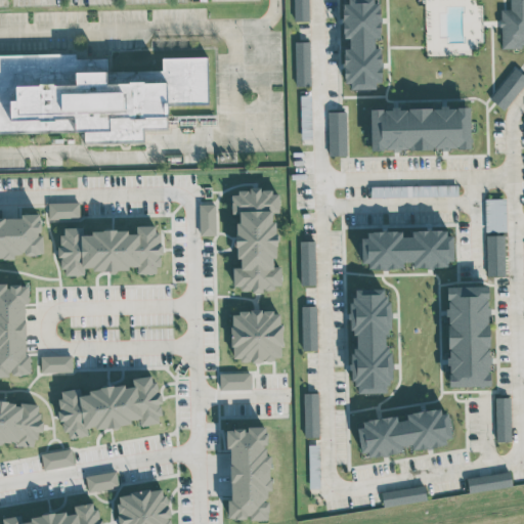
[(293,0),(294,20),(309,20),(308,0),(293,0)]
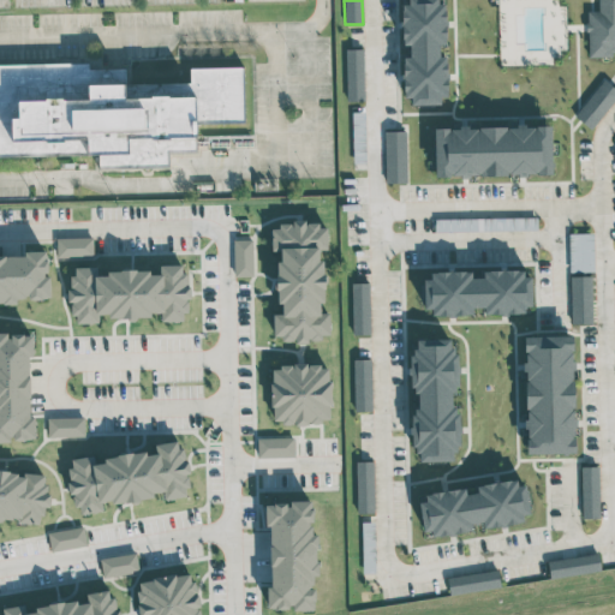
[(402,59),(404,91),(412,105),(440,103),(440,96),(447,96),(447,55),(439,57),(439,46),(446,41),(446,10),(439,0),(408,0),(402,5),(402,45),(410,45),(410,54),(402,59)]
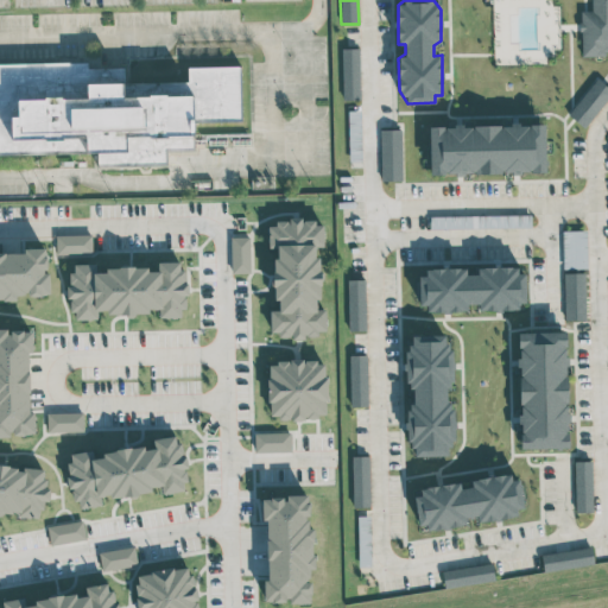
[(591,0),(607,0),(607,51),(605,51),(605,55),(582,56),(581,31),(580,31),(580,21),(581,21),(580,11),(591,11),(591,0)]
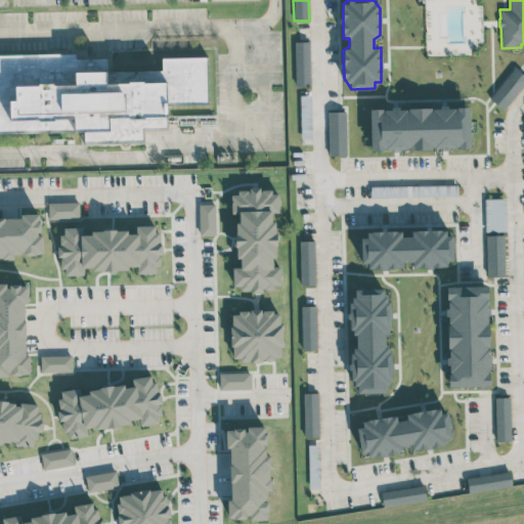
[(295,42),(296,85),(310,85),(309,41),(295,42)]
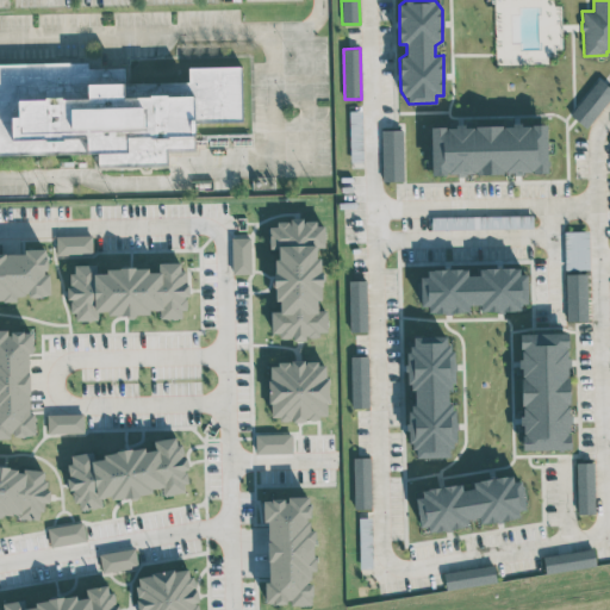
[(0,155),(98,154),(98,167),(168,166),(167,151),(195,151),(195,123),(242,122),(241,66),(188,67),(188,82),(125,83),(125,67),(88,68),(88,62),(0,63),(0,155)]
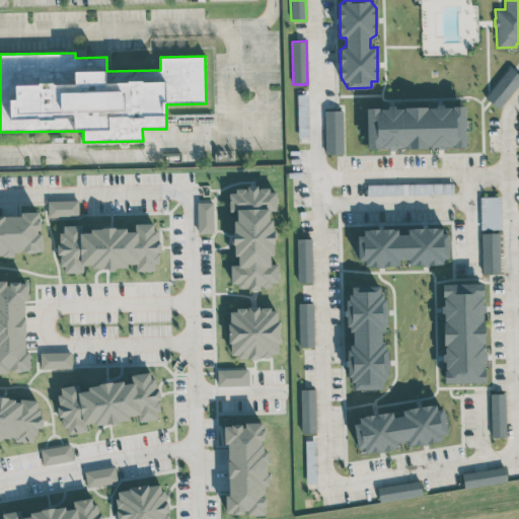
[(486,97),(510,67),(518,74),(518,83),(499,108),(486,97)]
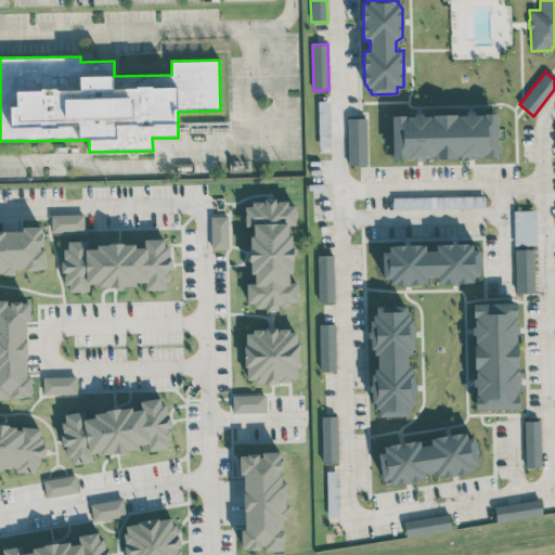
[(318,101),(319,147),(331,146),(328,100),(318,101)]
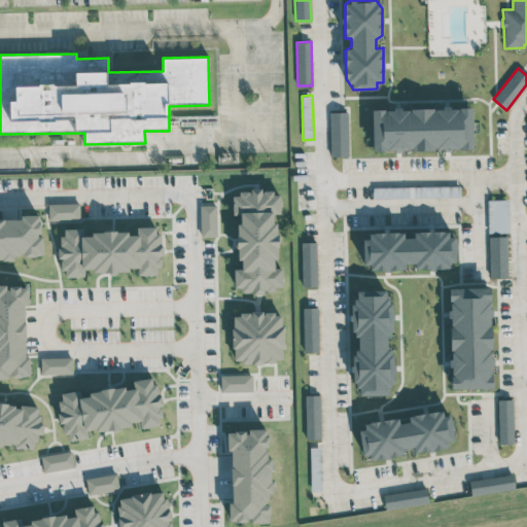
[(373,151),(472,149),(472,108),(373,109),(373,151)]
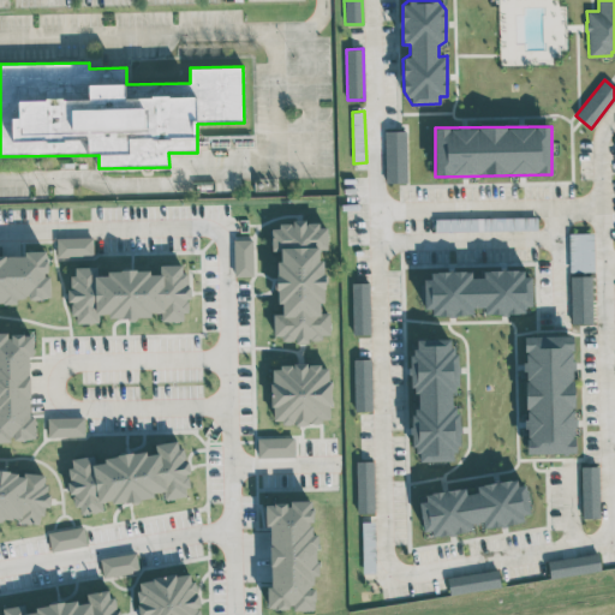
[(406,131),(386,130),(384,183),(406,183),(406,131)]
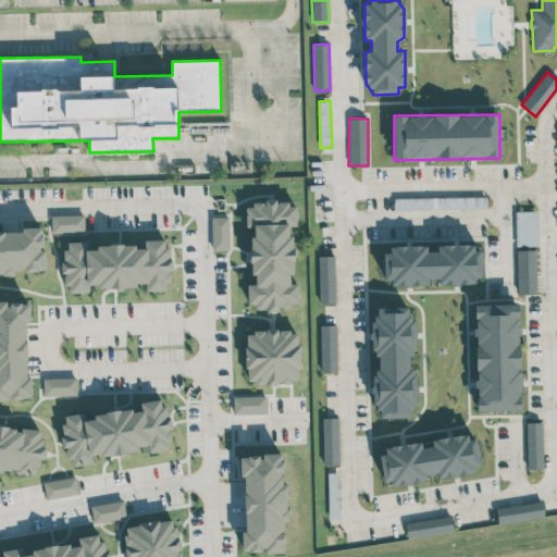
[(395,209),(486,208),(486,196),(395,198),(395,209)]
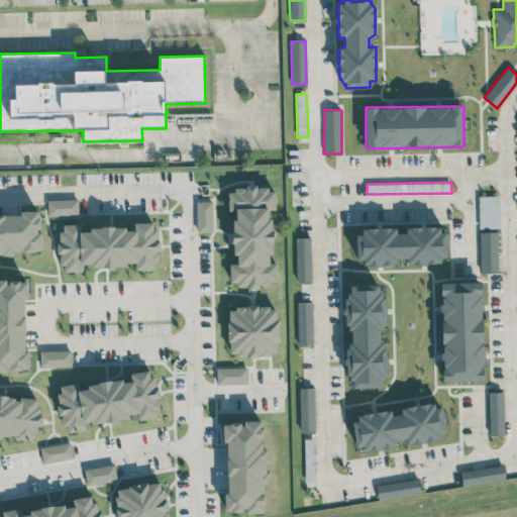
[(230,282),(252,288),(256,288),(270,282),(271,281),(278,281),(277,264),(269,262),(273,242),(272,224),(267,211),(276,208),(275,191),(251,185),(249,185),(243,187),(240,187),(227,193),(228,210),(236,212),(233,226),(233,227),(232,232),(233,250),(238,263),(229,264),(230,282)]
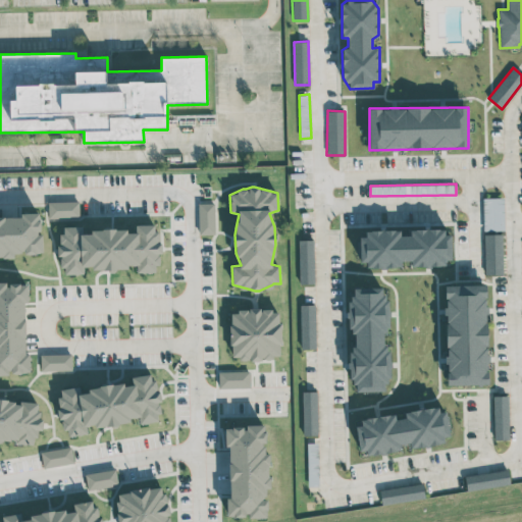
[(483,198),(483,230),(505,229),(504,197),(483,198)]
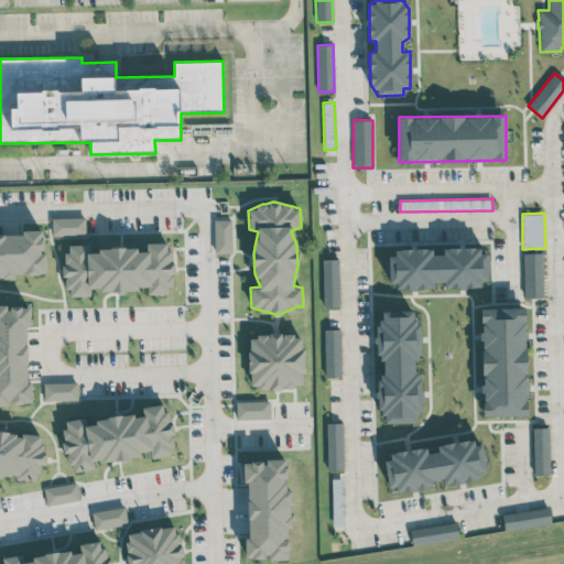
[(86,235),(85,217),(52,218),(52,235),(86,235)]
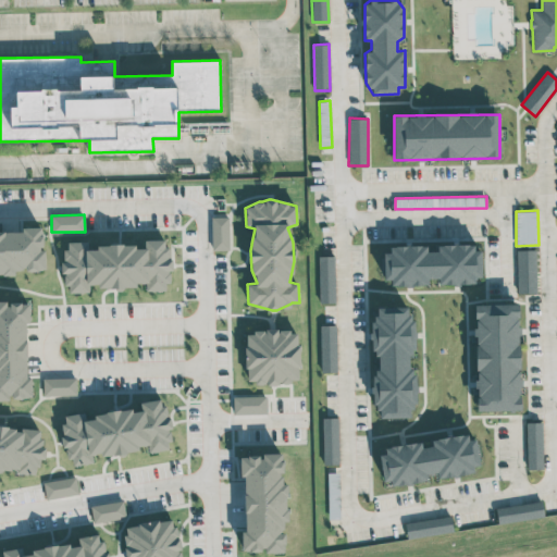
[(212,250),(230,249),(229,217),(211,217),(212,250)]
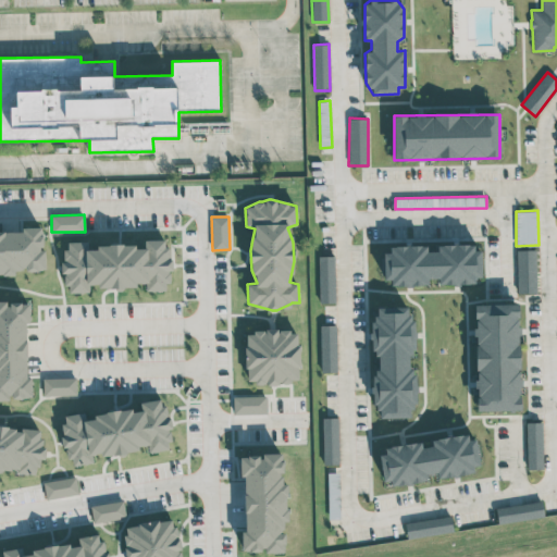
[(0,272),(46,271),(45,250),(42,250),(41,226),(23,227),(23,231),(0,231),(0,272)]
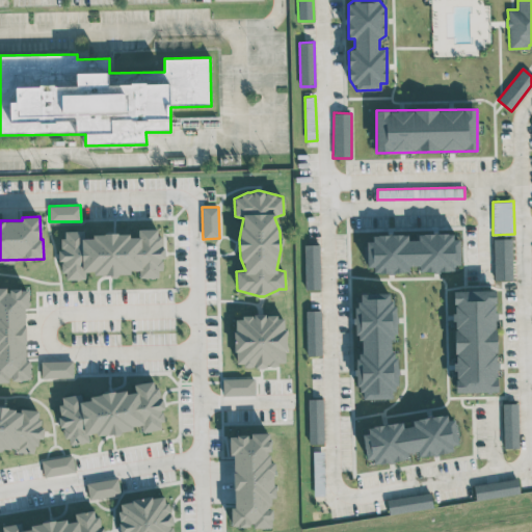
[(138,271),(139,277),(159,276),(163,259),(161,228),(138,230),(137,237),(118,233),(84,236),(84,230),(64,231),(59,248),(61,271),(65,272),(65,280),(84,278),(86,271),(109,275),(138,271)]
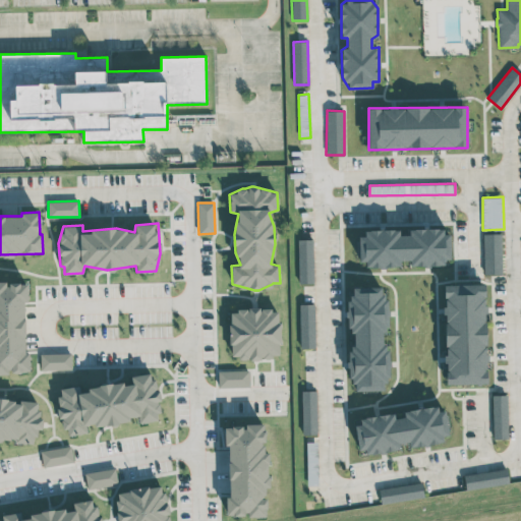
[(450,229),(409,230),(409,235),(399,235),(399,230),(358,231),(359,266),(401,266),(401,265),(450,264),(450,229)]
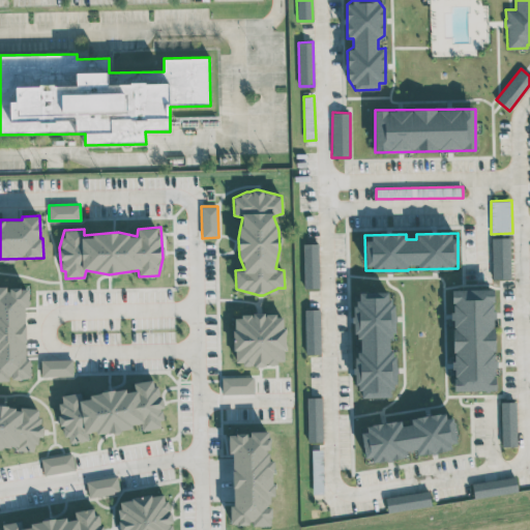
[(509,237),(491,238),(493,278),(510,278),(509,237)]
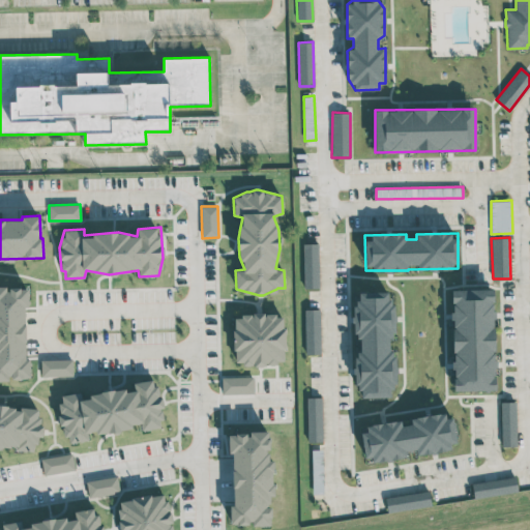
[(304,288),(319,288),(318,243),(303,243),(304,288)]
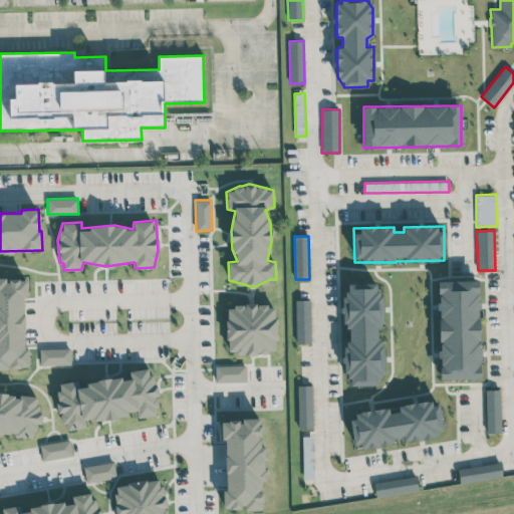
[(0,368),(8,369),(8,366),(28,366),(29,348),(24,348),(25,297),(27,297),(28,279),(6,279),(6,278),(0,277),(0,368)]
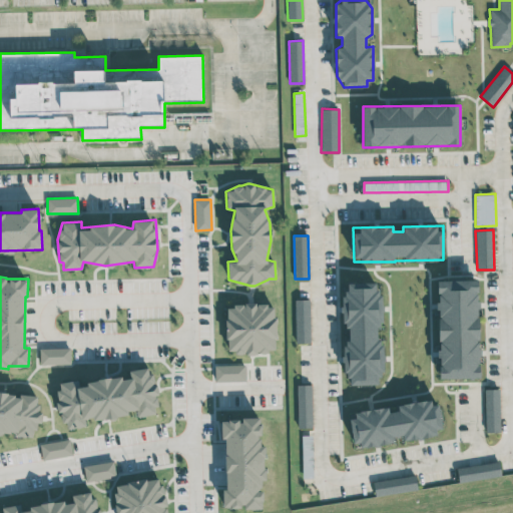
[(478,280),(438,281),(439,378),(479,378),(478,280)]
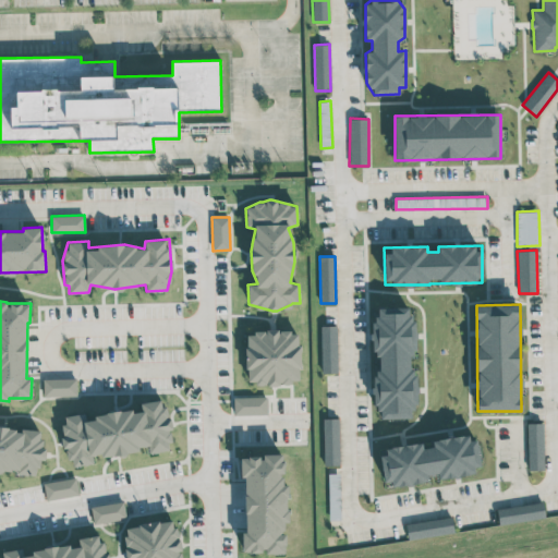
[(379,419),(411,417),(411,409),(417,405),(417,380),(410,360),(410,358),(415,355),(415,326),(409,307),(378,307),(378,317),(372,319),(372,337),(373,338),(373,344),(379,363),(379,371),(373,374),(373,395),(374,397),(374,399),(379,414),(379,419)]
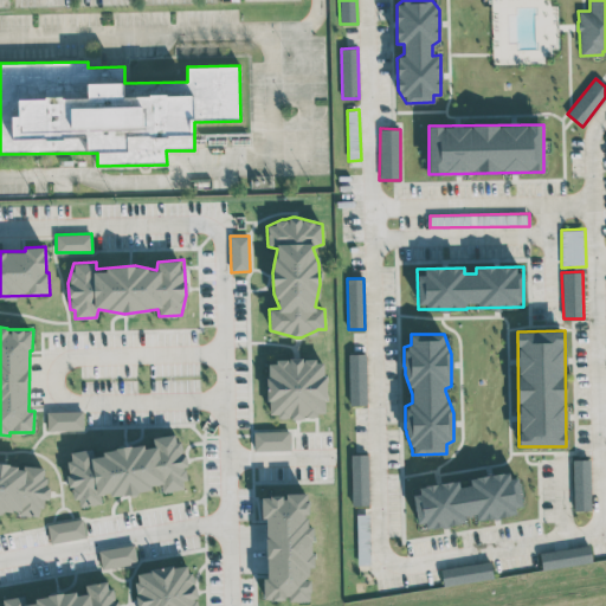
[(367,405),(366,353),(348,354),(349,405),(367,405)]
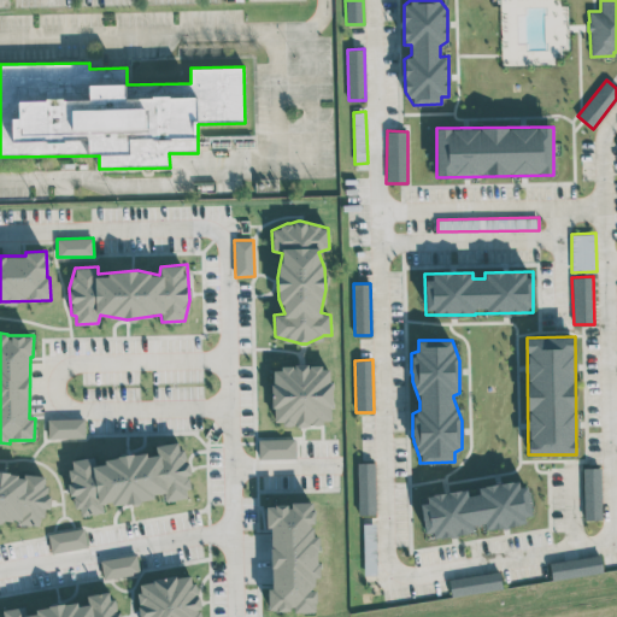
[(272,366),(272,424),(331,424),(331,366),(272,366)]
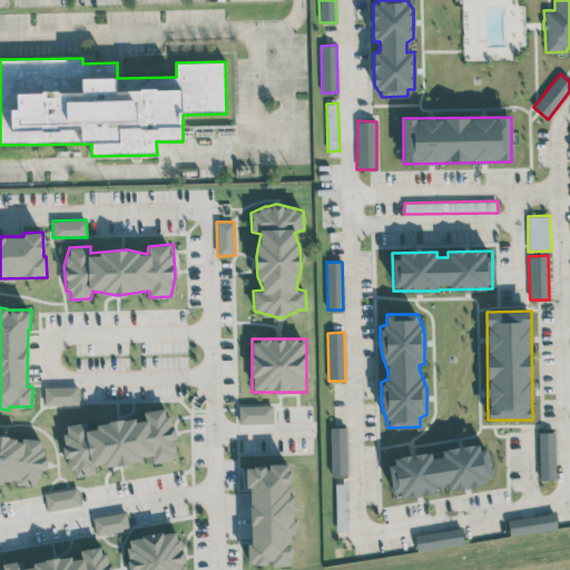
[(43,386),(45,405),(78,404),(78,386),(43,386)]
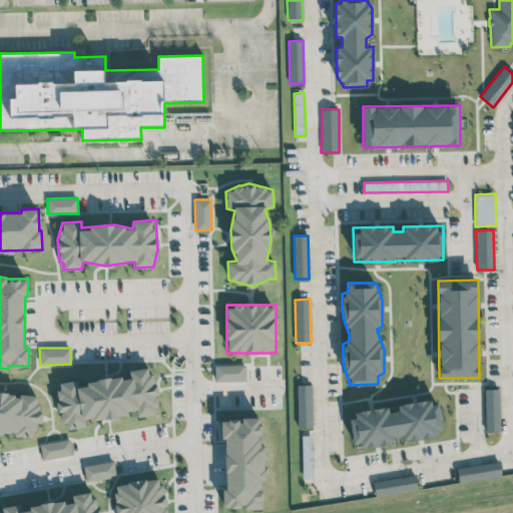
[(215,381),(245,381),(245,365),(215,365),(215,381)]
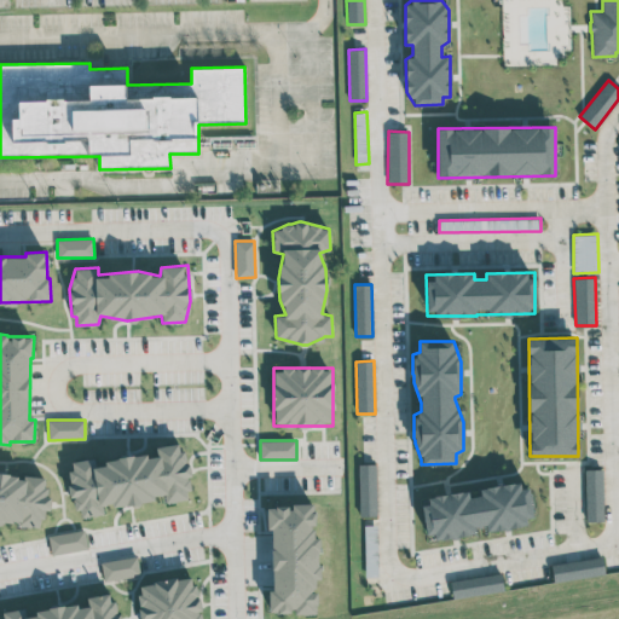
[(186,499),(191,464),(184,464),(181,443),(156,446),(157,457),(142,455),(94,462),(93,458),(73,462),(69,480),(74,509),(80,509),(81,518),(103,514),(104,504),(117,505),(163,498),(165,503),(186,499)]
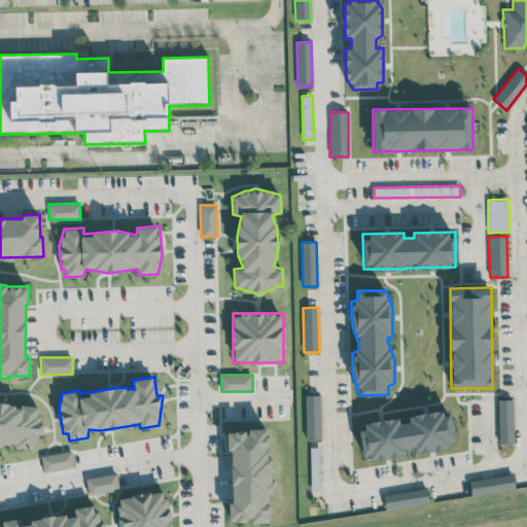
[(306,440),(320,438),(319,395),(305,395),(306,440)]
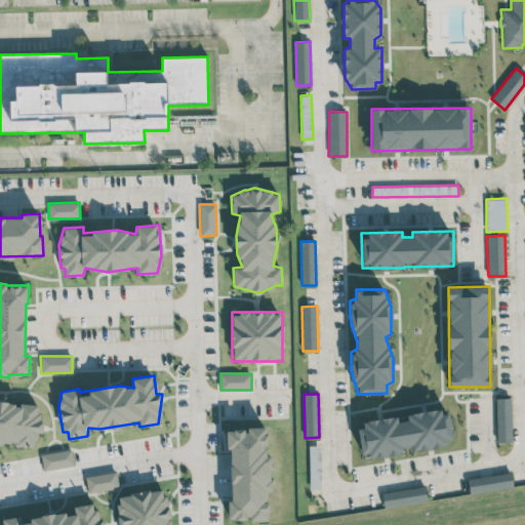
[(511,398),(496,398),(496,442),(512,442),(511,398)]
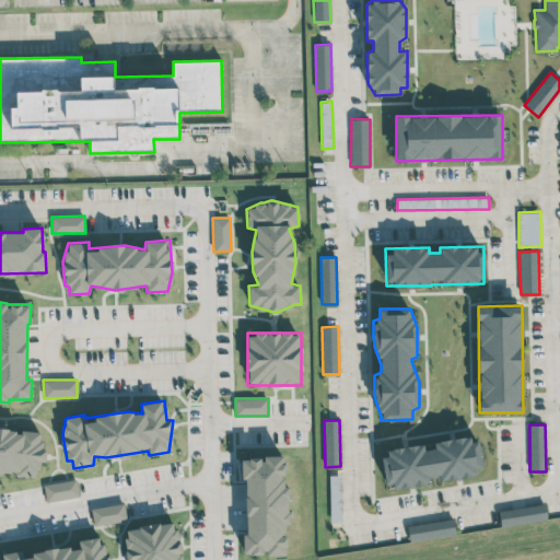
[(0,471),(37,476),(39,461),(42,461),(44,433),(0,428),(0,471)]
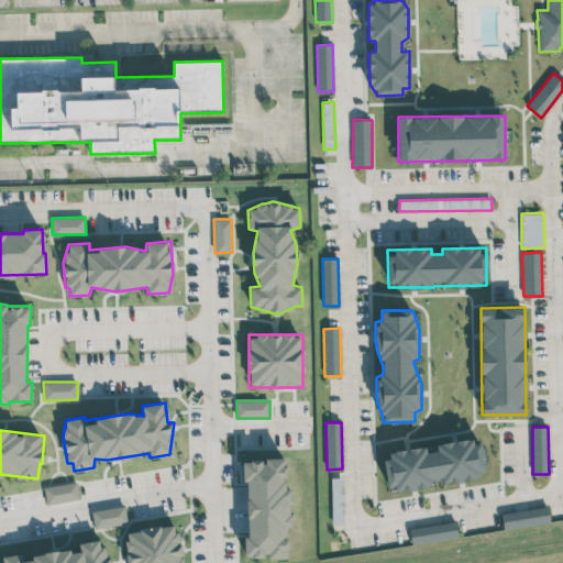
[(435,444),(437,451),(427,452),(426,449),(383,453),(387,490),(442,483),(442,482),(486,476),(482,439),(435,444)]
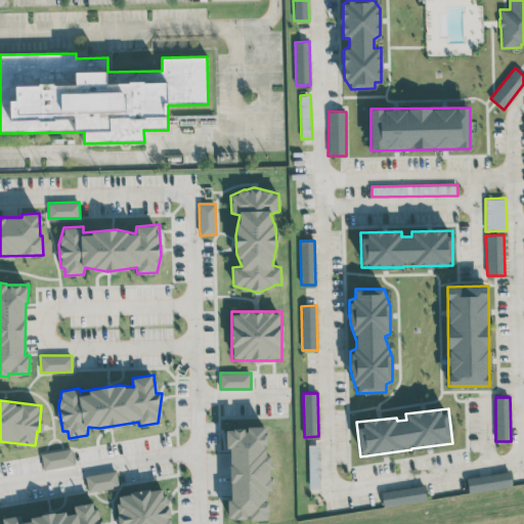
[(225,430),(232,429),(232,428),(244,428),(244,431),(247,431),(247,426),(265,426),(265,433),(266,433),(266,444),(263,444),(263,447),(265,447),(265,454),(270,454),(270,466),(268,466),(268,479),(270,479),(271,490),(266,490),(266,497),(264,497),(264,501),(267,500),(268,512),(266,512),(267,519),(250,519),(249,515),(246,515),(246,518),(235,518),(235,517),(227,517),(227,499),(230,499),(230,482),(229,482),(229,447),(225,447),(225,430)]
